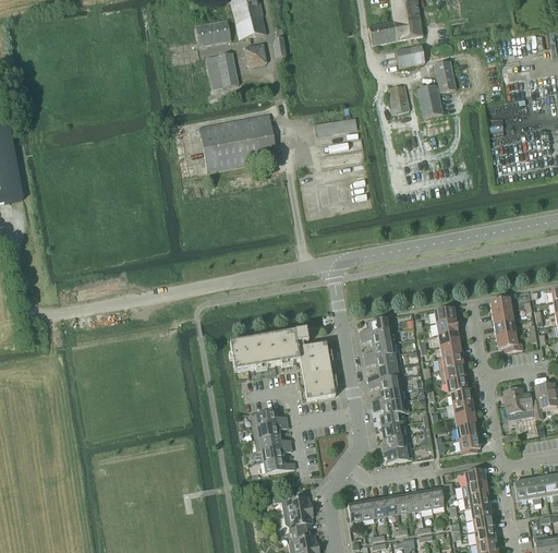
[(239,37),(266,32),(258,0),(230,0),(232,10),(233,10),(239,37)]
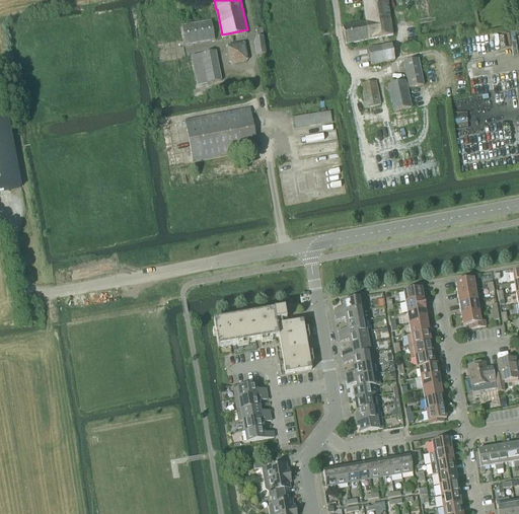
[(346,41),(392,31),(387,0),(363,0),(366,18),(343,23),(346,41)]
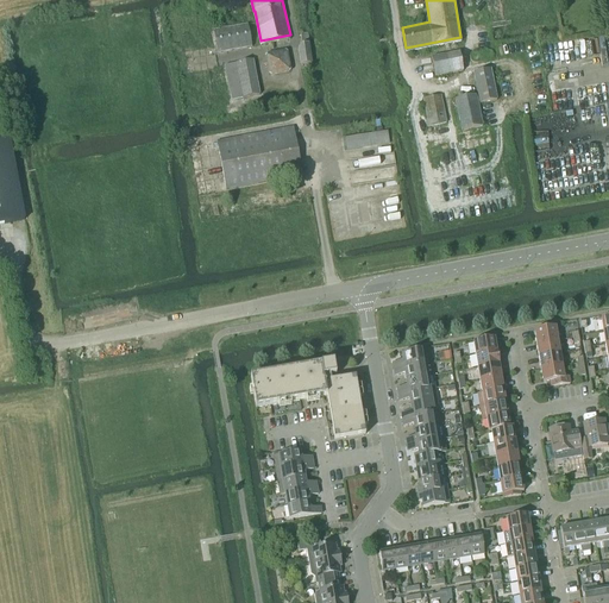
[(215,49),(252,42),(248,20),(213,26),(217,46),(214,46),(215,49)]
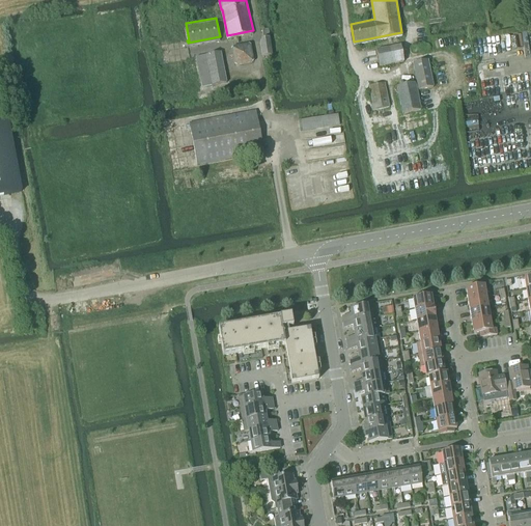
[(262,52),(272,51),(269,25),(261,25),(263,34),(262,34),(259,37),(262,52)]
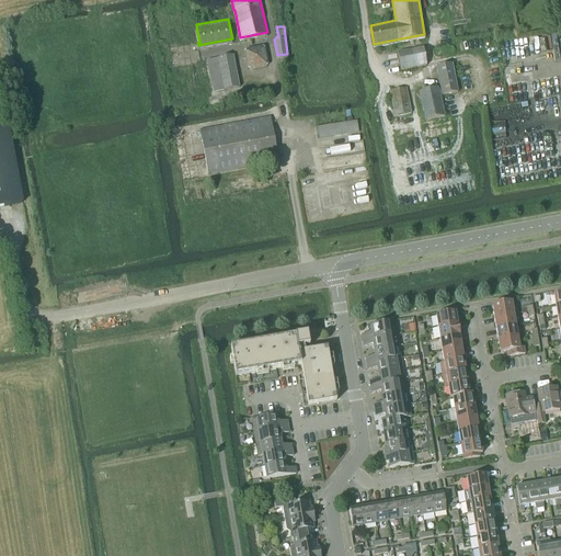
[(267,59),(265,44),(262,42),(245,45),(244,47),(248,64),(250,65),(266,63),(267,59)]
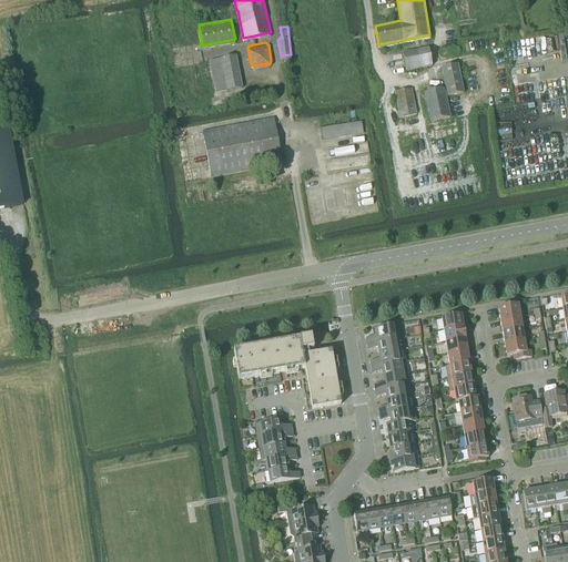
[(406,67),(432,62),(428,44),(403,49),(406,67)]
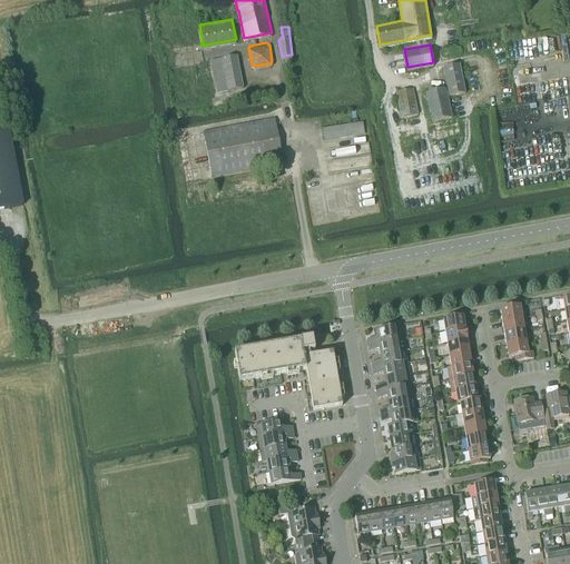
[(216,89),(243,85),(236,51),(210,57),(216,89)]
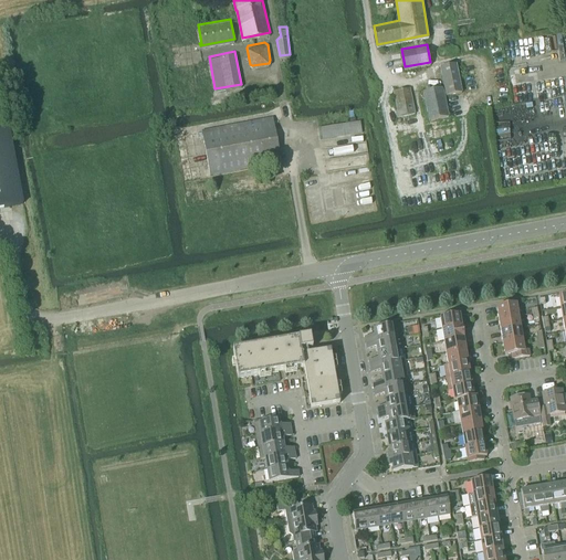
[(447,92),(462,88),(456,60),(440,63),(447,92)]
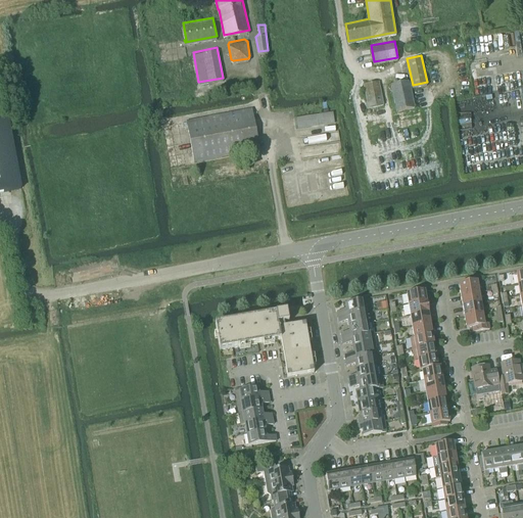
[(368,104),(383,101),(379,78),(364,81),(368,104)]
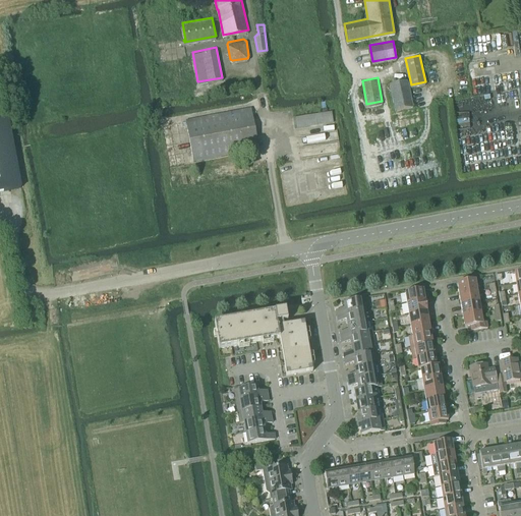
[(395,108),(413,104),(407,77),(389,80),(395,108)]
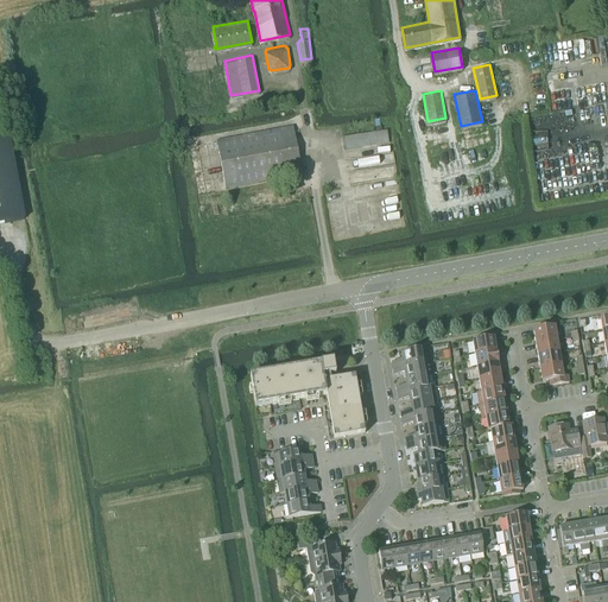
[(226,184),(302,170),(292,122),(216,137),(226,184)]
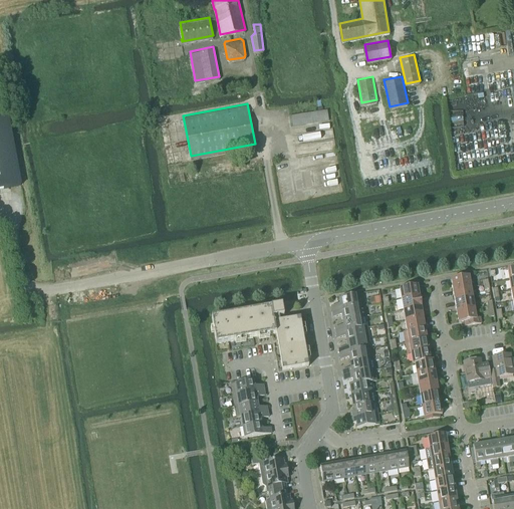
[(0,185),(20,181),(7,111),(0,112),(0,185)]
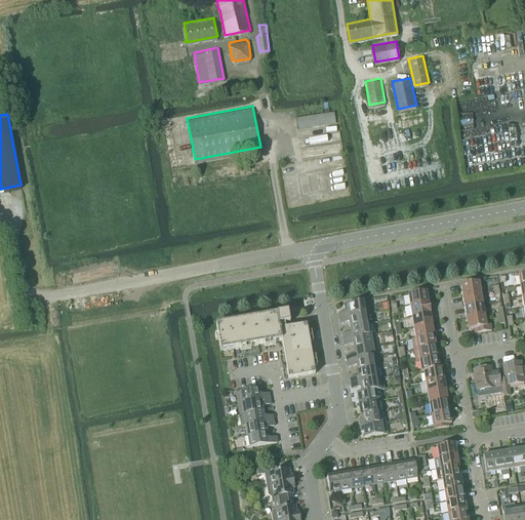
[(461,292),(480,289),(479,278),(460,281),(461,292)]
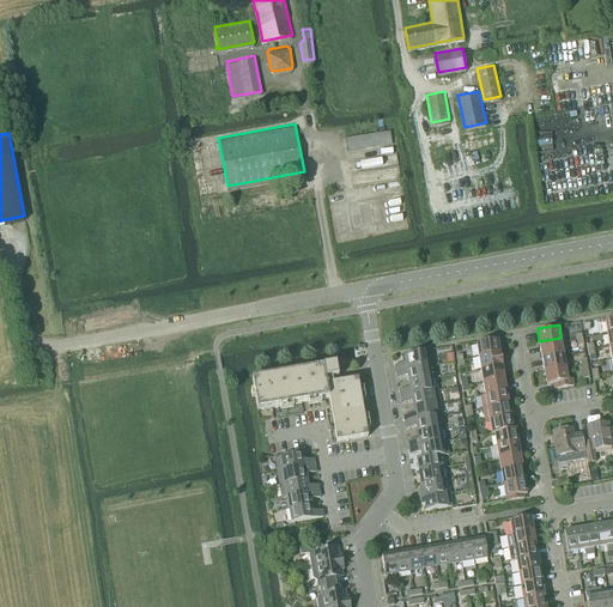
[(478,353),(499,348),(497,335),(475,339),(478,353)]
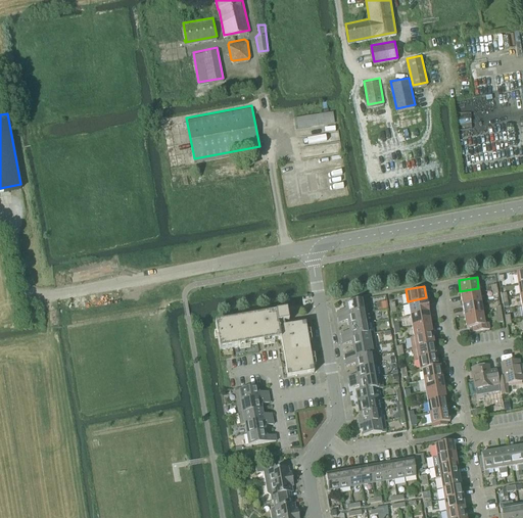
[(462,302),(480,299),(478,288),(460,291),(462,302)]
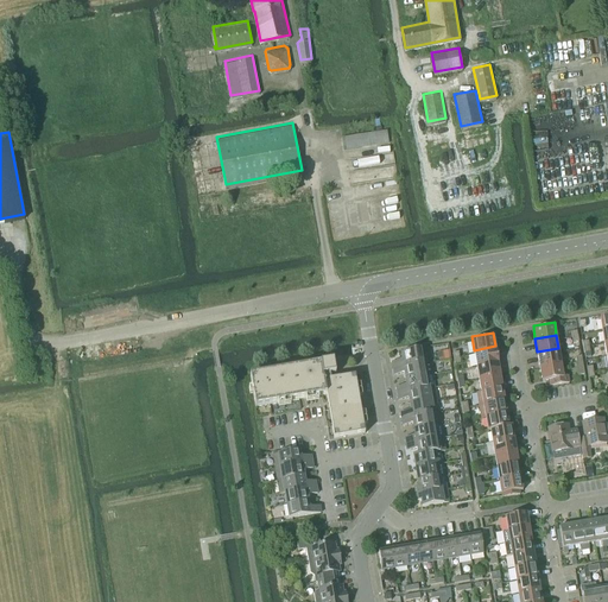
[(393,363),(429,357),(426,344),(418,347),(417,344),(407,346),(407,348),(400,349),(401,356),(392,357),(393,363)]
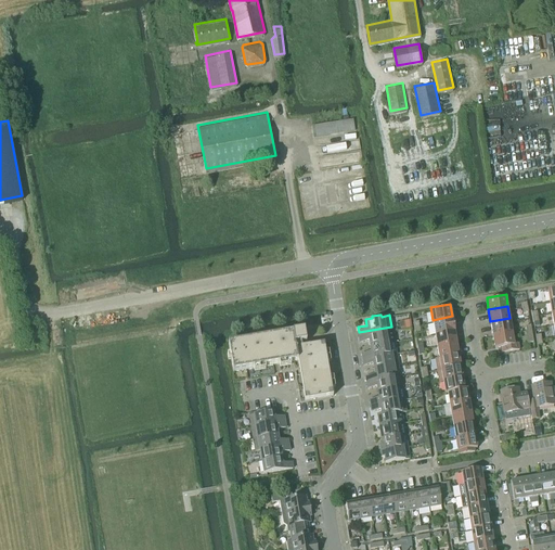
[(435,331),(454,328),(452,316),(433,320),(435,331)]
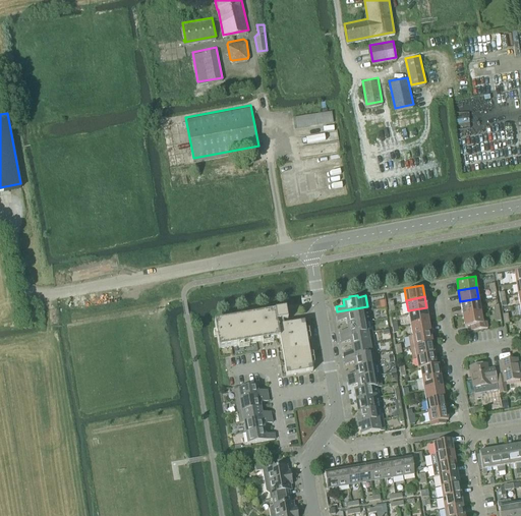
[(462,311),(480,308),(478,298),(460,301),(462,311)]
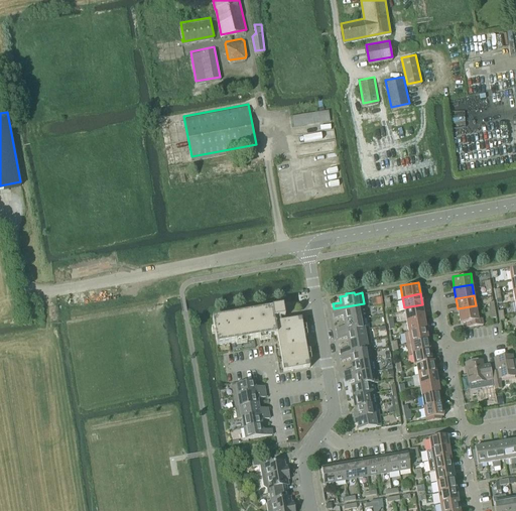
[(280,314),(285,313),(283,303),(213,315),(217,342),(277,332),(283,368),(309,364),(301,315),(281,318),(280,314)]
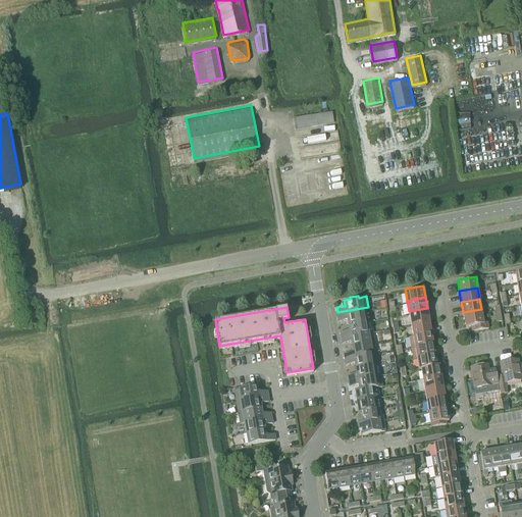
[(366,318),(370,318),(368,307),(337,312),(338,318),(347,316),(348,322),(366,319),(366,318)]
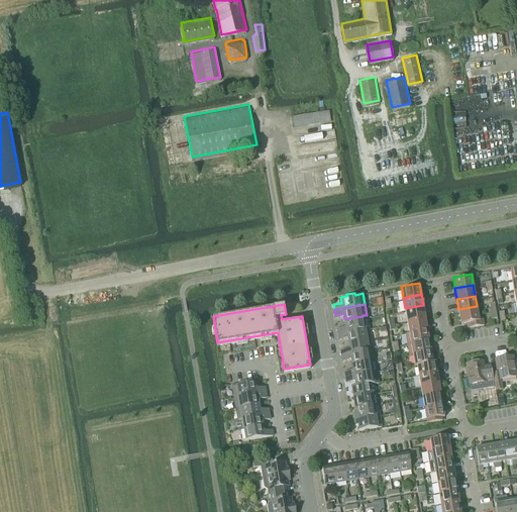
[(407,319),(424,316),(423,305),(405,308),(407,319)]
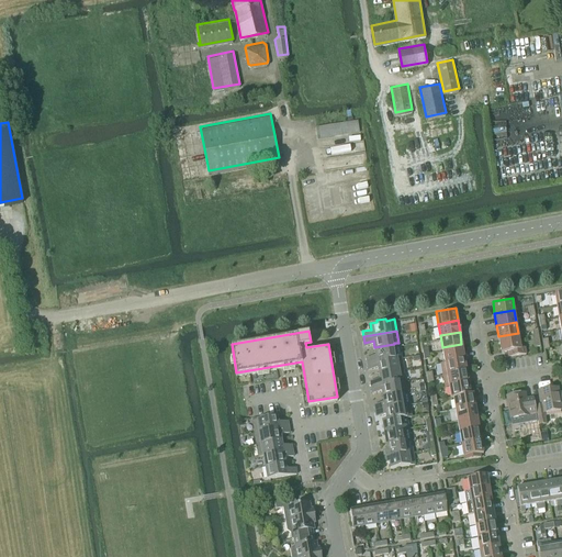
[(524,343),(519,344),(518,333),(498,336),(501,348),(507,347),(507,353),(525,351),(524,343)]
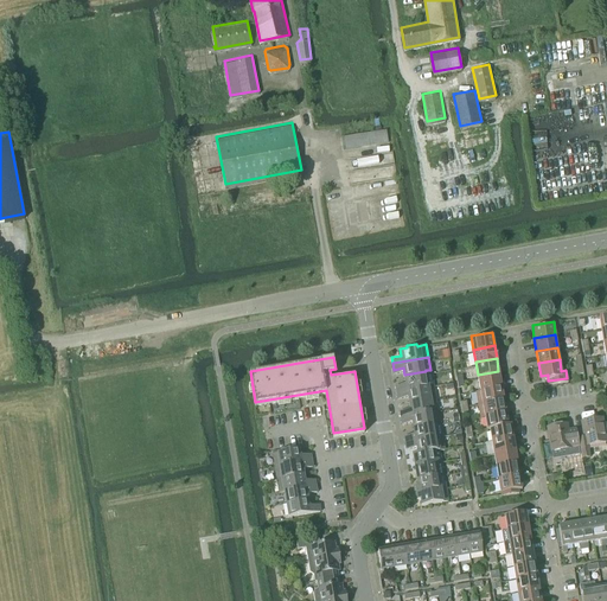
[(397,388),(433,382),(430,370),(426,370),(426,371),(404,375),(406,381),(396,382),(397,388)]
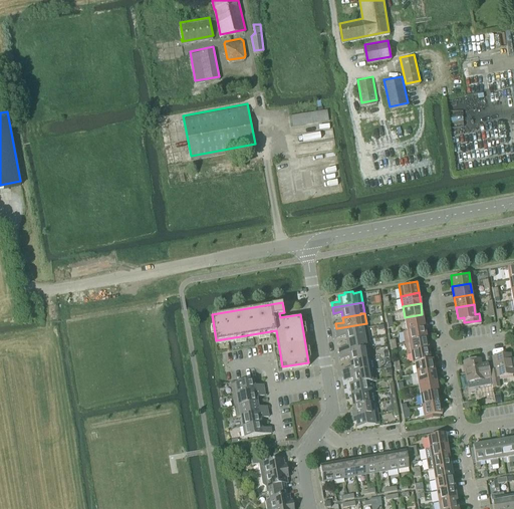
[(407,327),(424,324),(422,314),(405,317),(407,327)]
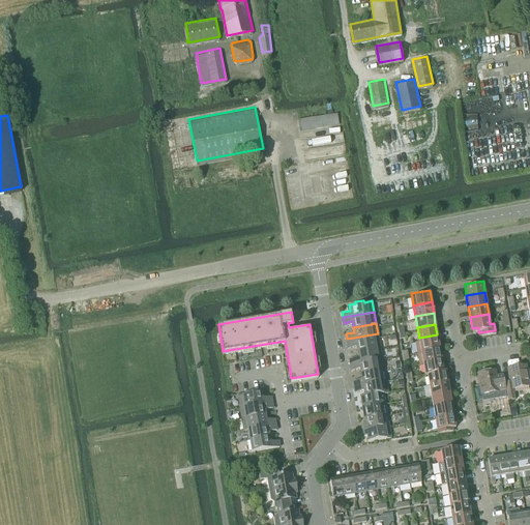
[(357,349),(380,345),(378,333),(347,339),(348,345),(356,344),(357,349)]
